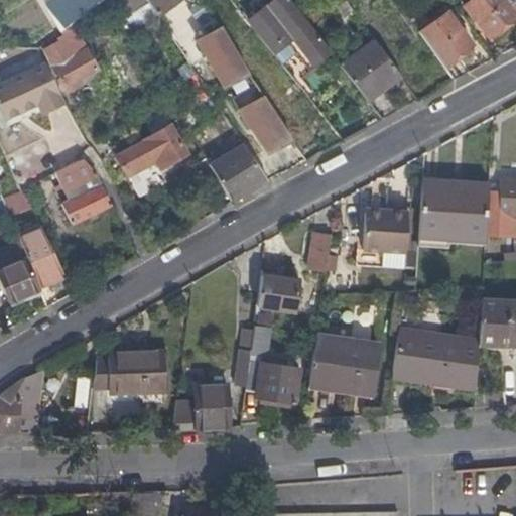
[(50,0),(46,4),(66,27),(71,23),(75,20),(98,3),(95,0),(50,0)]
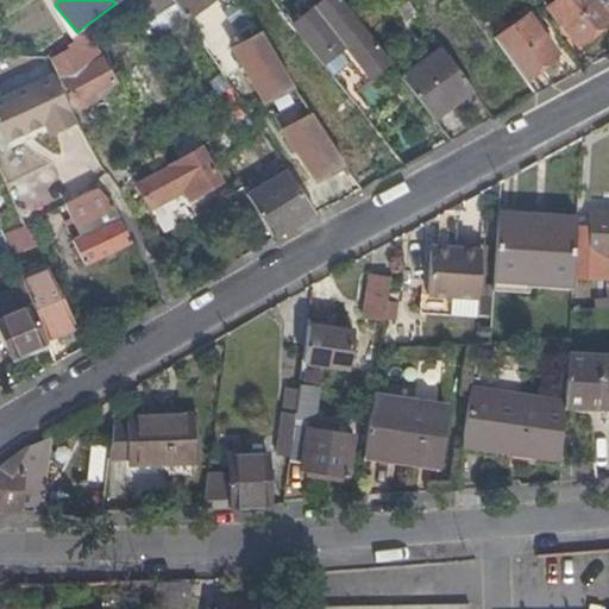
[(184,16),(174,0),(127,0),(152,39),(184,16)]
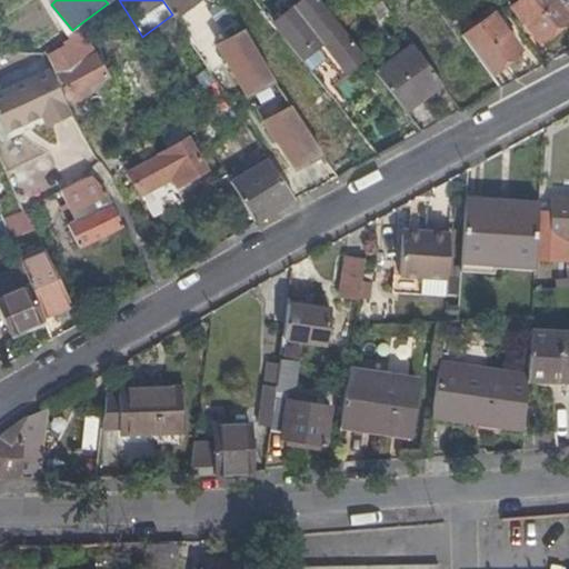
[(162,0),(172,15),(192,0),(162,0)]
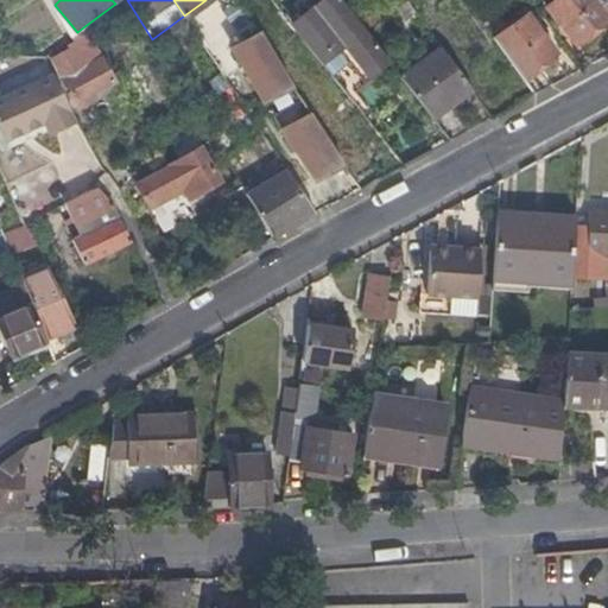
[(388,62),(343,4),(340,0),(329,0),(293,29),(348,95),(388,62)]
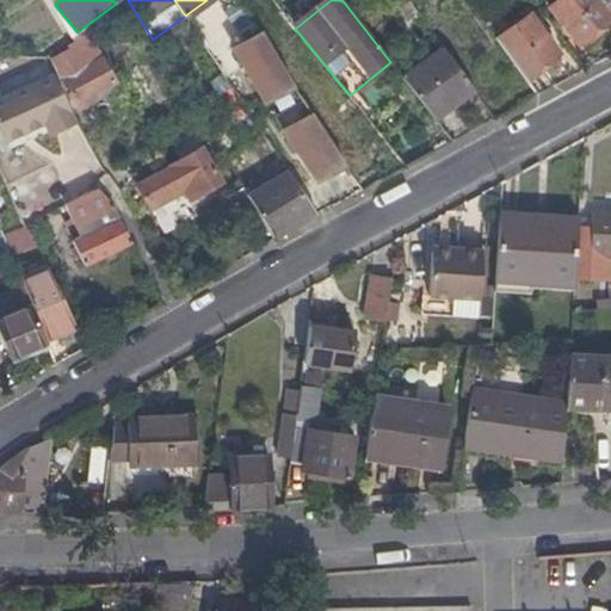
[(581,43),(610,17),(610,13),(599,0),(559,0),(550,7),(581,43)]
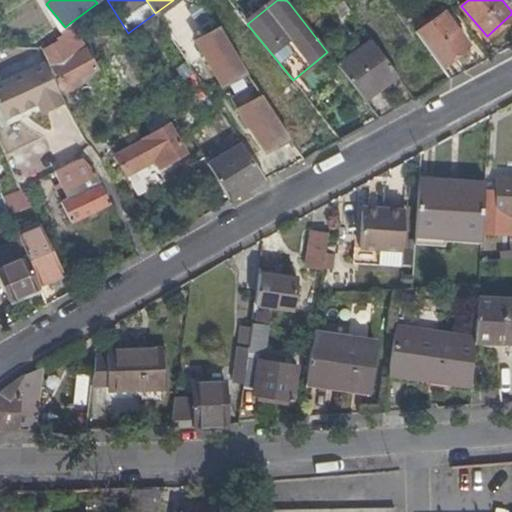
[(511,0),(502,0),(511,11),(511,0)]
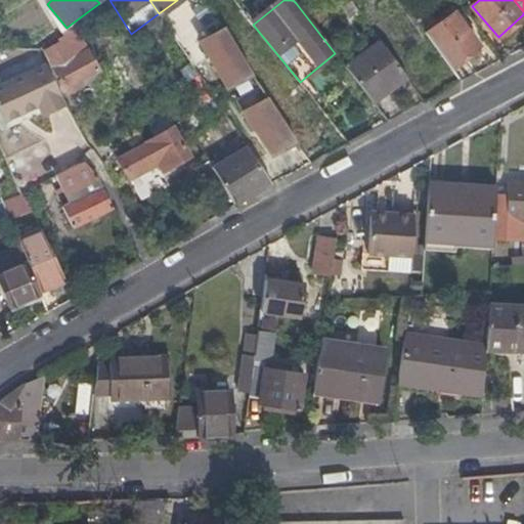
[(349,18),(359,11),(352,1),(342,8),(349,18)]
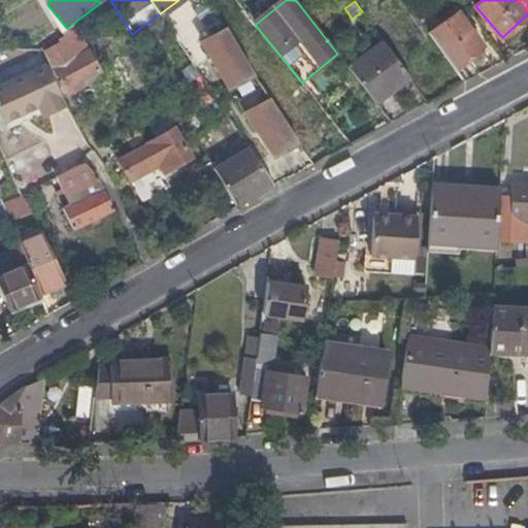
[(469,56),(484,45),(459,12),(431,33),(460,72),(474,61),(469,56)]
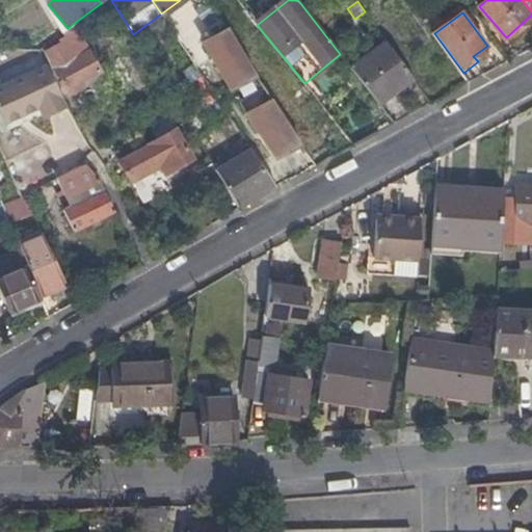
[(83,44),(73,24),(45,51),(64,87),(98,69),(86,49),(71,58),(68,52),(83,44)]
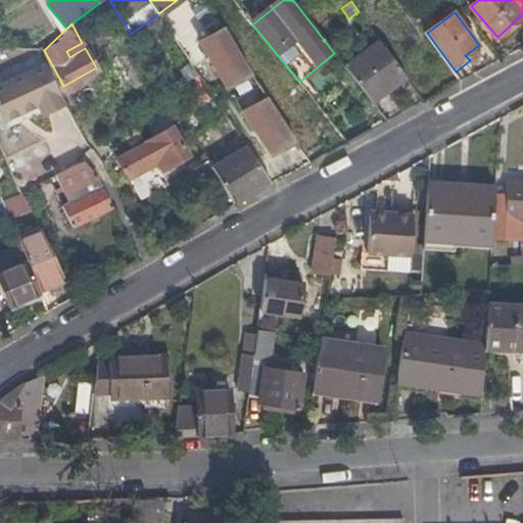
[(380,40),(343,65),(371,101),(406,77),(380,40)]
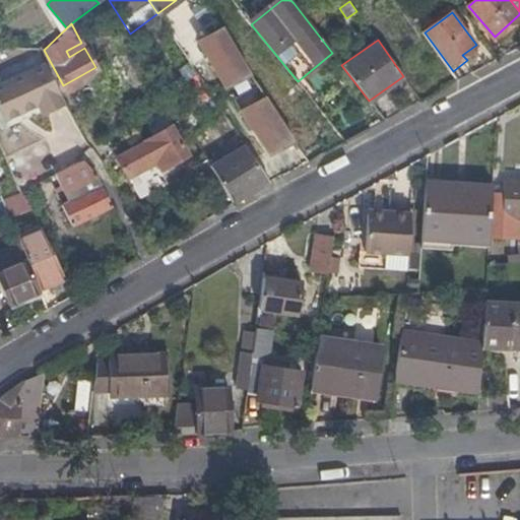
[(190,42),(181,48),(192,65),(201,59),(190,42)]
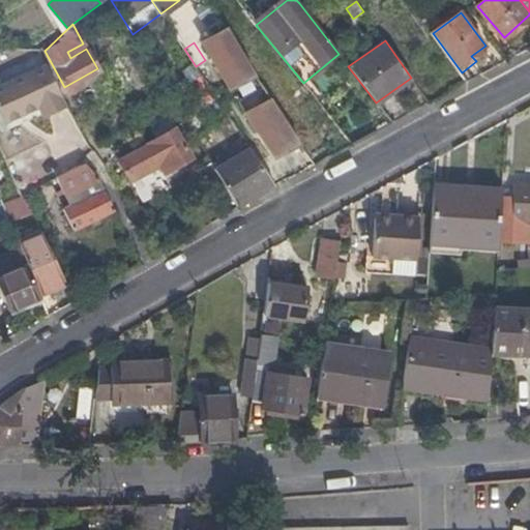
[(70,58),(86,49),(83,43),(67,52),(70,58)]
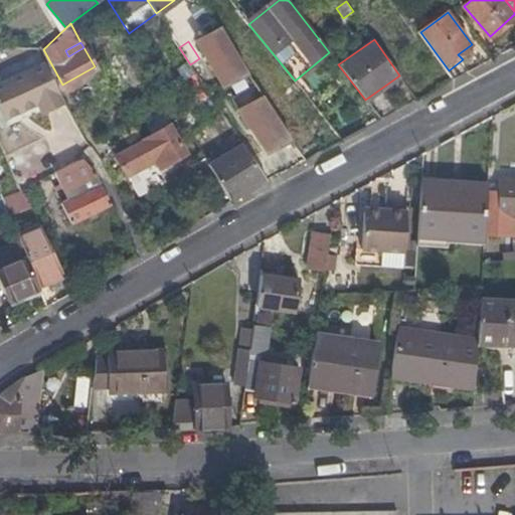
[(476,50),(472,44),(458,54),(463,59),(476,50)]
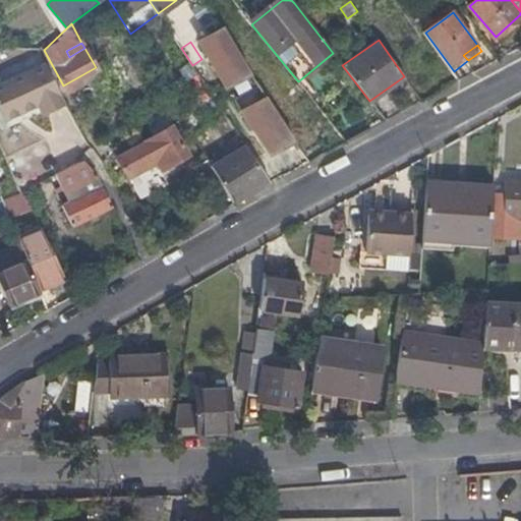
[(65,102),(46,63),(0,85),(0,114),(4,122),(38,105),(42,114),(65,102)]
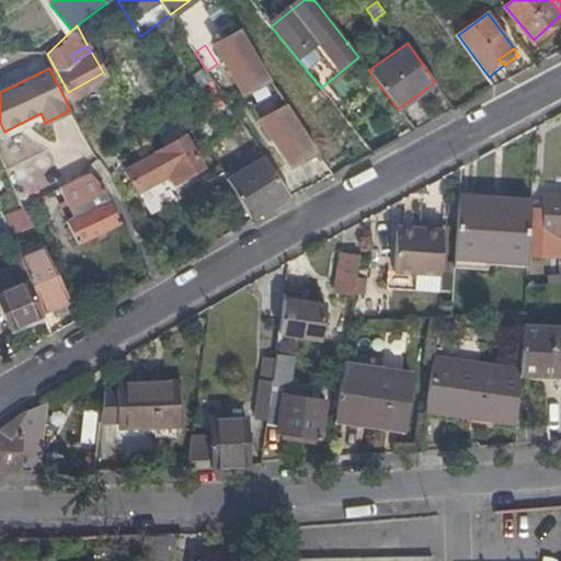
[(307,78),(296,84),(311,110),(322,102),(307,78)]
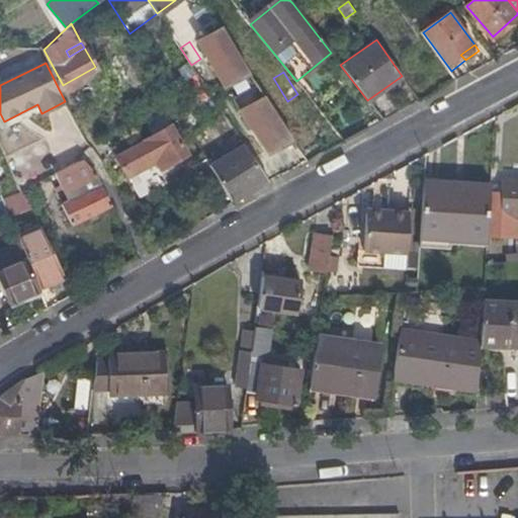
[(305,99),(292,108),(325,151),(337,142),(305,99)]
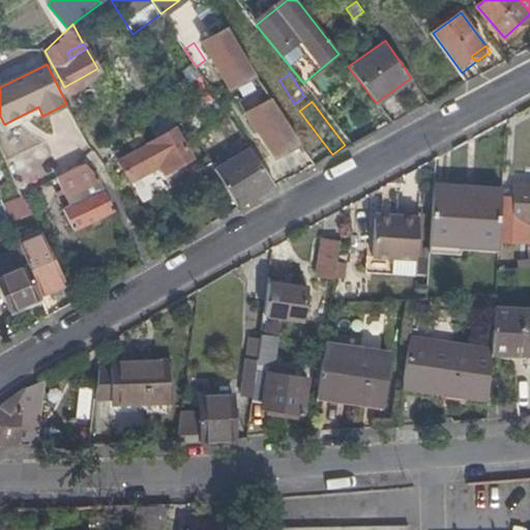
[(175,127),(145,143),(157,164),(163,173),(193,156),(175,127)]
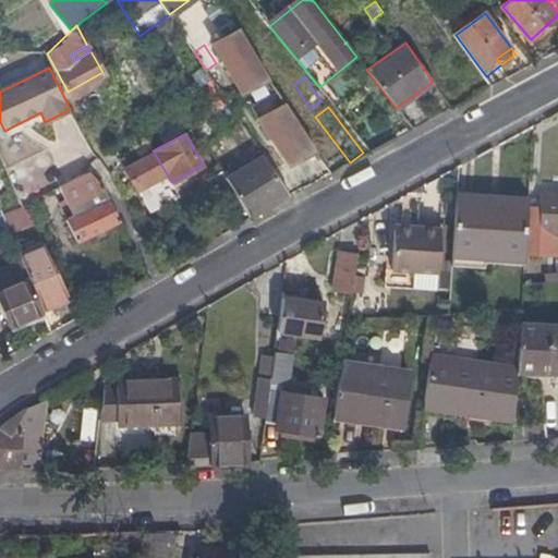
[(276,141),(259,150),(263,156),(277,178),(293,168),(276,141)]
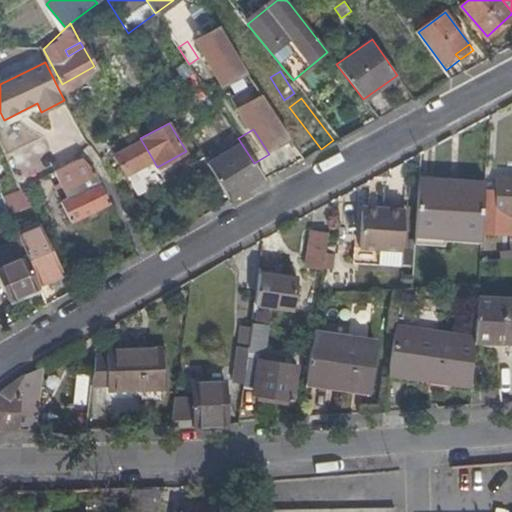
[(123,172),(152,158),(140,138),(99,158),(107,174),(120,167),(123,172)]
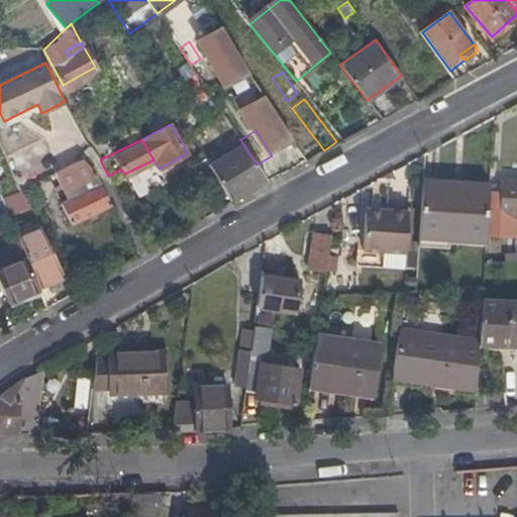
[(243,144),(209,165),(220,185),(230,202),(268,181),(256,165),(243,144)]
